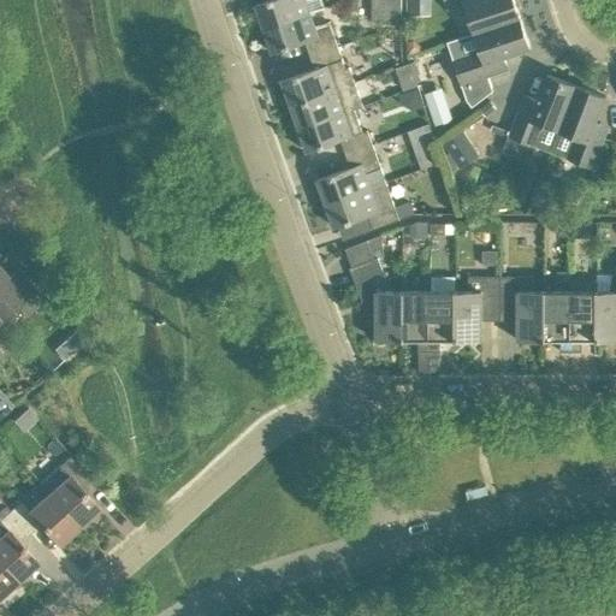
[(256,5),(265,29),(309,13),(325,7),(321,0),(268,0),(256,5)]
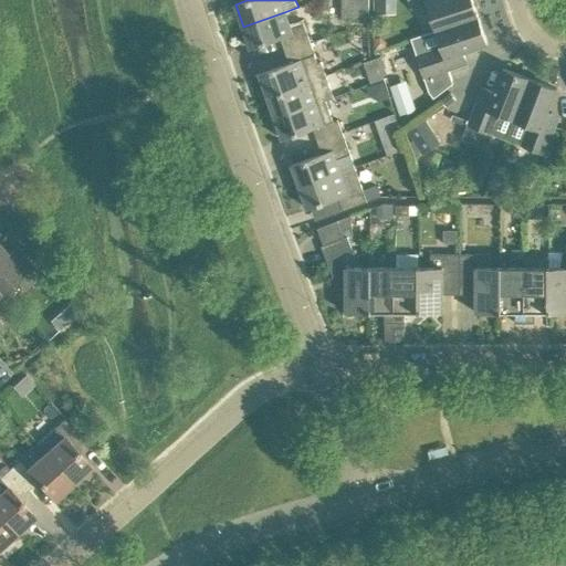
[(355,19),(355,0),(341,0),(342,19),(355,19)]
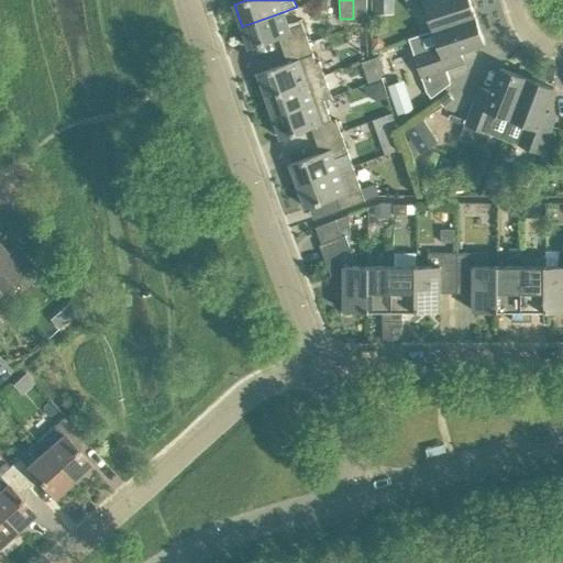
[(366,0),(353,0),(353,19),(366,19),(366,0)]
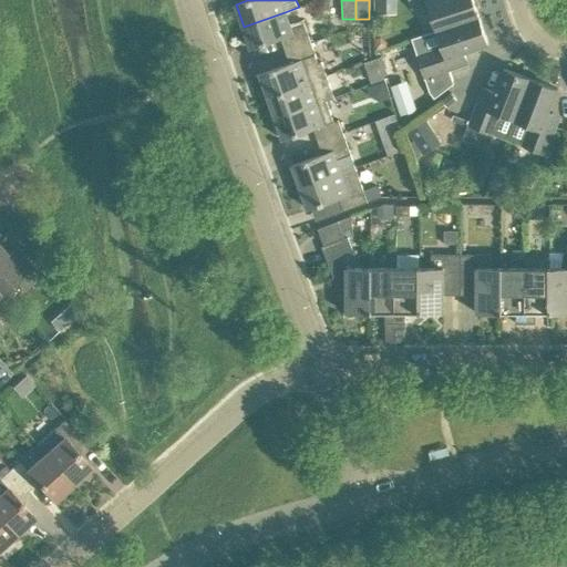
[(428,4),(436,30),(437,31),(478,17),(473,0),(409,0),(412,9),(428,4)]
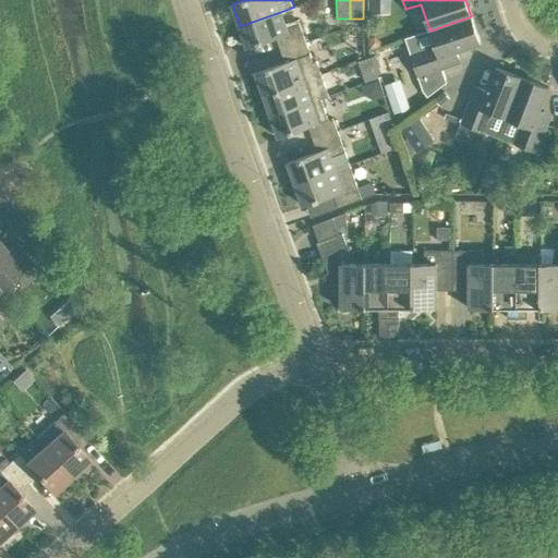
[(277,37),(281,50),(306,41),(299,20),(284,24),(280,12),(240,26),(246,48),(277,37)]
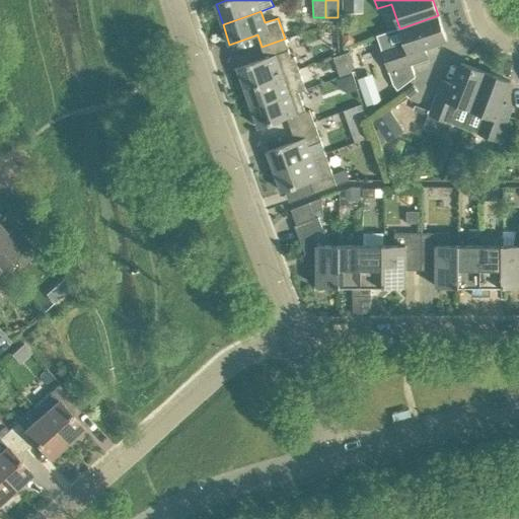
[(400,28),(399,27),(377,35),(393,84),(398,89),(415,77),(412,65),(423,62),(427,54),(425,48),(447,41),(438,15),(400,28)]
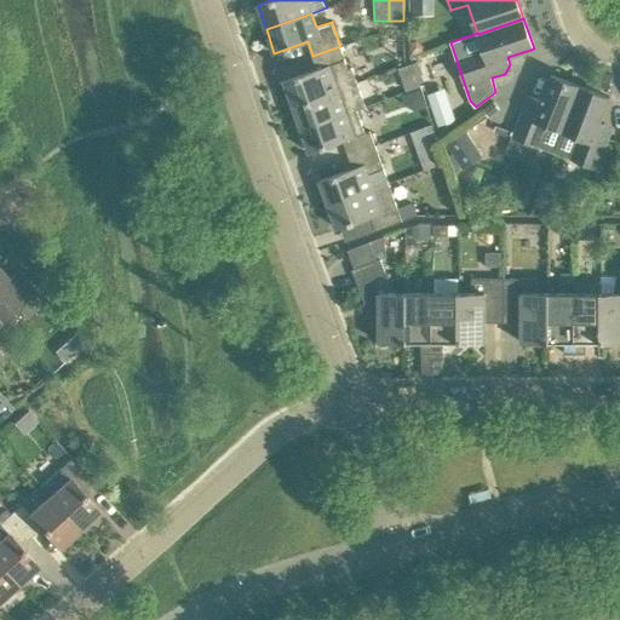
[(423,53),(423,46),(411,41),(409,56),(423,53)]
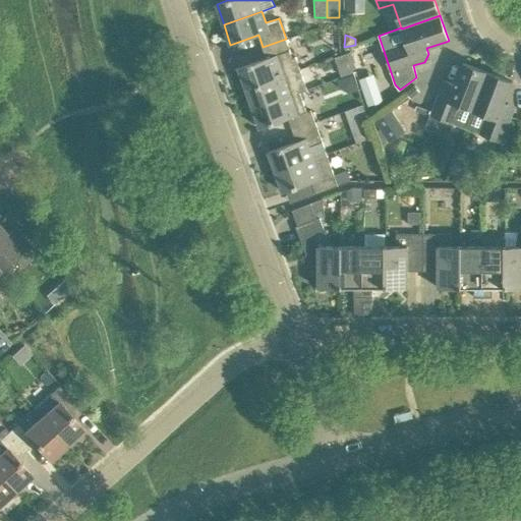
[(238,68),(246,89),(300,69),(295,58),(292,59),(286,39),(263,47),(267,59),(238,68)]
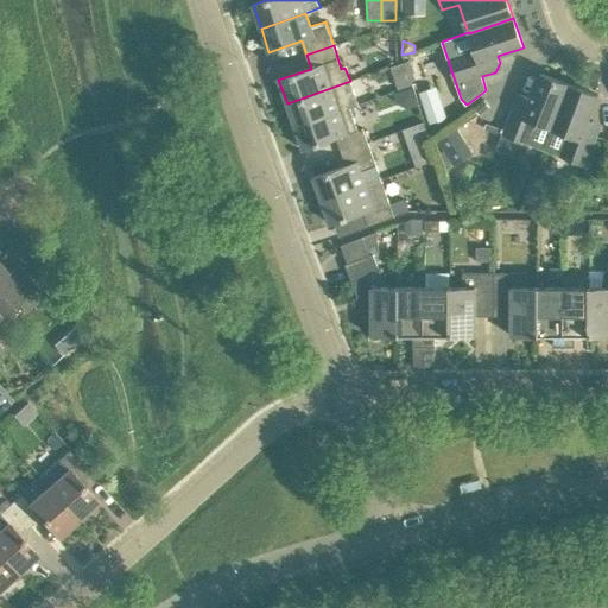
[(501,133),(544,150),(569,84),(540,74),(530,99),(517,94),(501,133)]
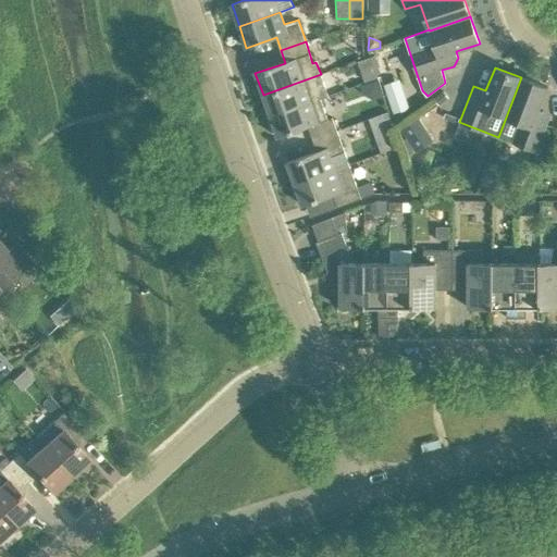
[(378,77),(375,72),(362,75),(364,82),(378,77)]
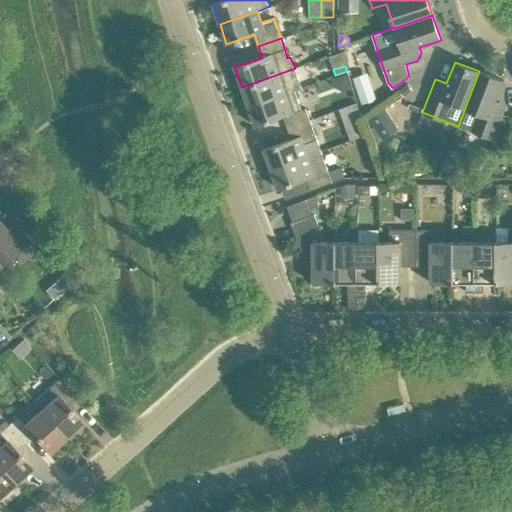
[(242,87),(248,106),(301,87),(295,68),(242,87)]
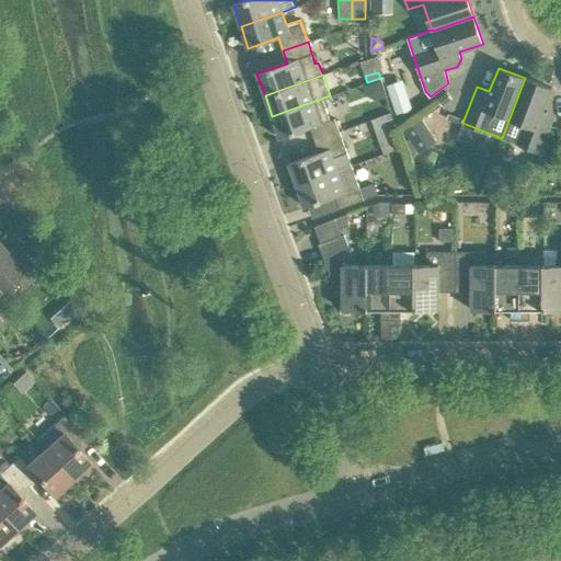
[(525,78),(502,138),(540,153),(554,116),(542,112),(551,88),(525,78)]
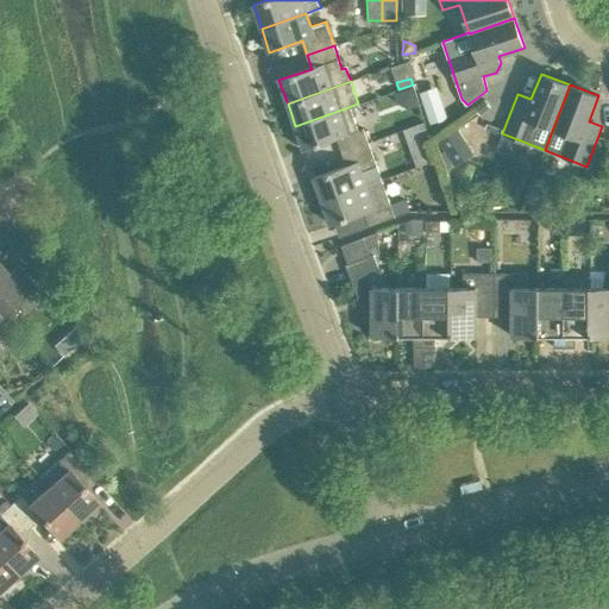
[(450,120),(444,102),(426,108),(432,126),(450,120)]
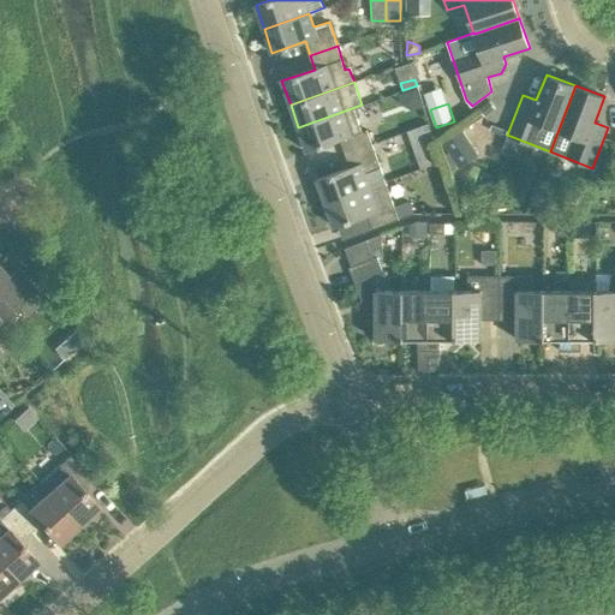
[(340,141),(345,154),(371,144),(366,130),(362,132),(353,109),(363,106),(362,105),(298,127),(306,151),(340,141)]
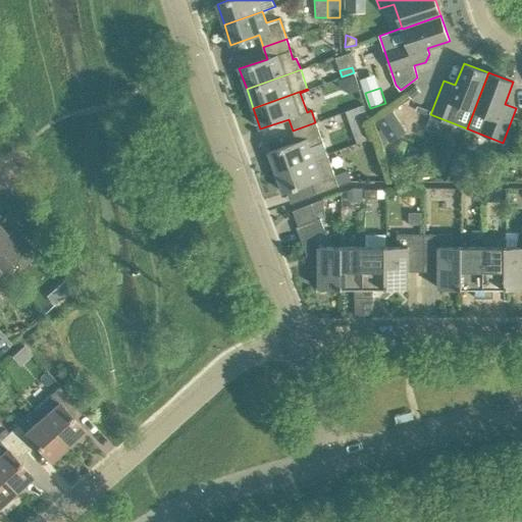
[(363,105),(346,111),(350,121),(367,115),(363,105)]
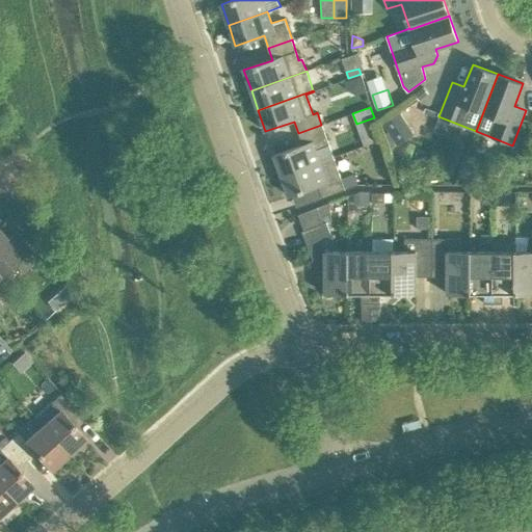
[(380,137),(389,149),(396,144),(397,145),(414,134),(400,112),(382,124),(388,133),(380,137)]
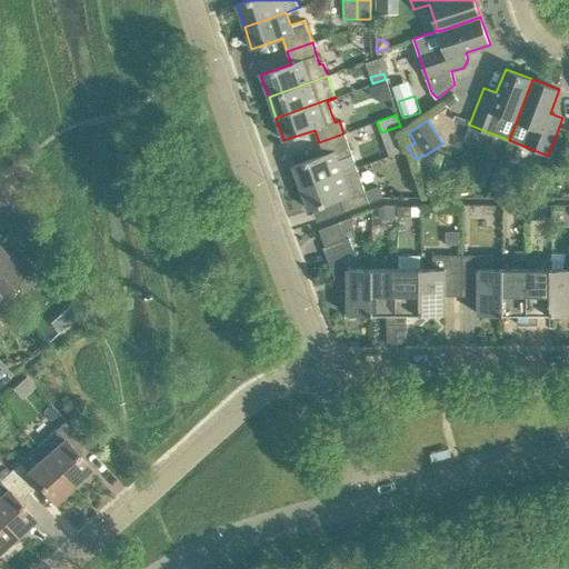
[(293,166),(301,188),(357,168),(342,172),(338,160),(351,156),(343,133),(319,142),(323,155),(293,166)]
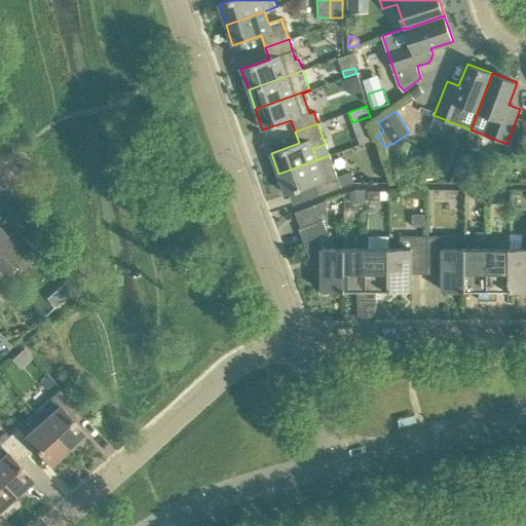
[(330,155),(278,174),(286,194),(313,184),(317,195),(341,187),(330,155)]
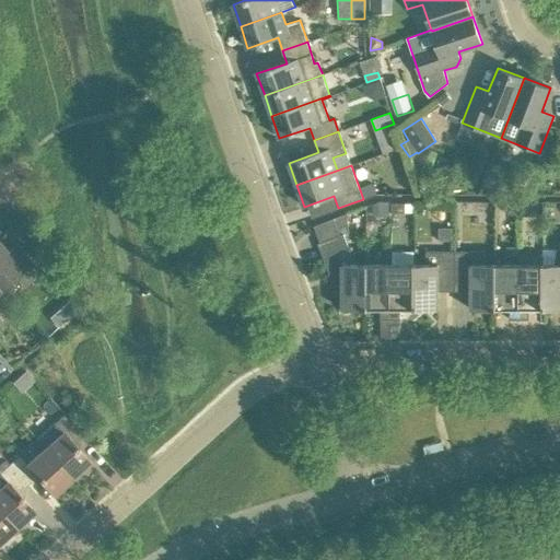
[(376,194),(372,183),(360,188),(364,198),(376,194)]
